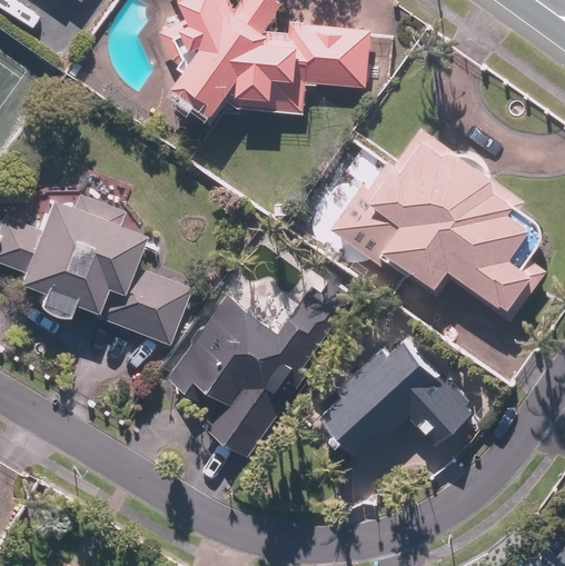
[(241,0),(180,0),(201,48),(178,79),(224,108),(239,82),(239,97),(250,97),(250,112),(304,115),(305,90),(366,92),(367,36),(315,33),(315,26),(289,25),(288,36),(261,35),(281,3),(275,0),(243,0),(243,1),(241,0)]
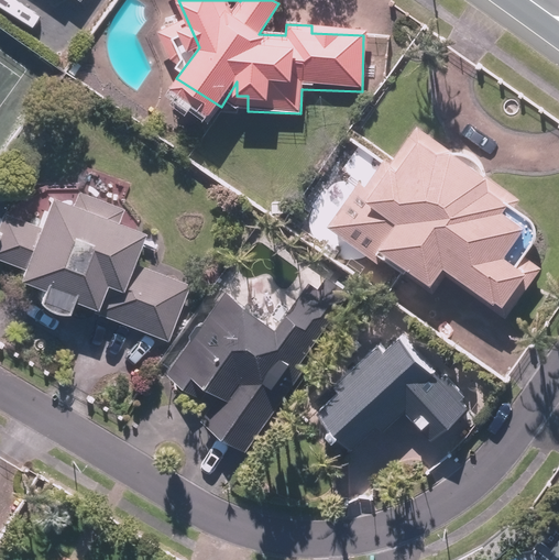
[(450,150),(416,124),(382,169),(372,162),(325,224),(397,278),(402,273),(433,296),(445,280),(501,321),(540,268),(524,256),(546,228),(516,206),(521,200),(506,189),(503,195),(490,185),(497,174),(456,143),(450,150)]
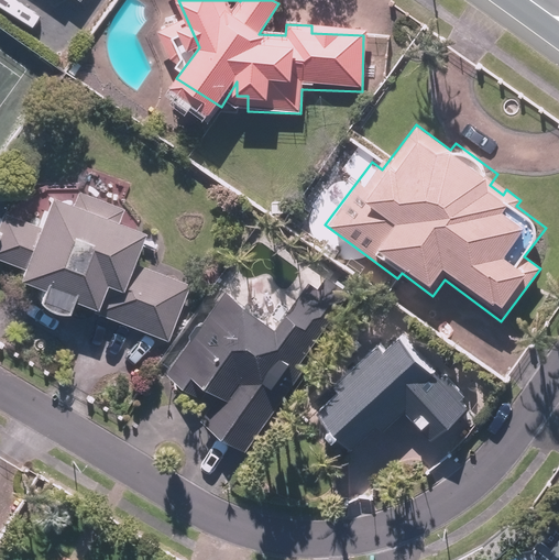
[(0,263),(19,270),(15,278),(37,286),(30,305),(62,317),(66,308),(161,344),(185,284),(129,262),(142,229),(119,220),(124,207),(72,187),(65,205),(47,198),(37,223),(0,209),(0,263)]
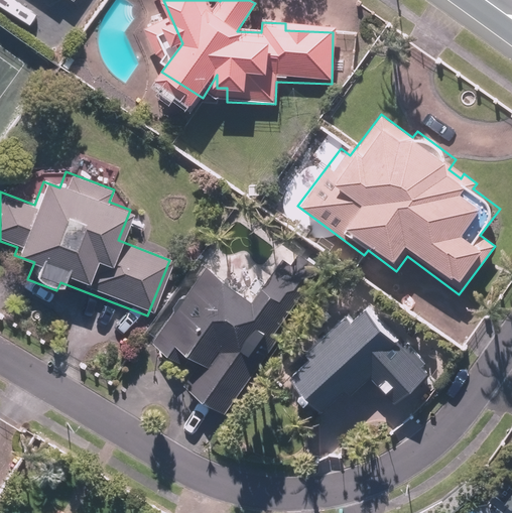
[(185,385),(222,413),(327,275),(289,247),(251,297),(210,266),(153,341),(173,356),(179,347),(202,363),(185,385)]
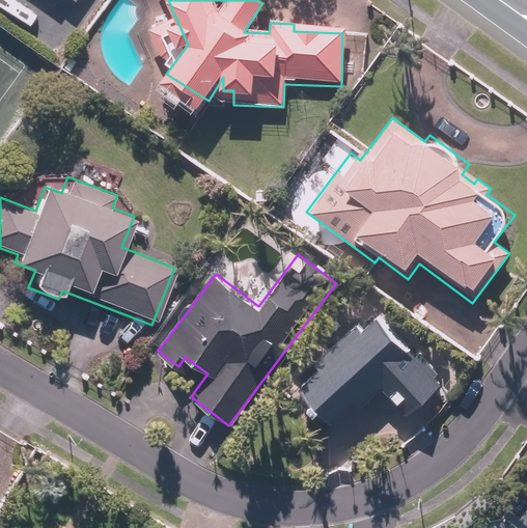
[(445,378),(363,290),(305,345),(321,362),(297,386),(332,424),(357,401),(360,405),(380,386),(406,414),(445,378)]
